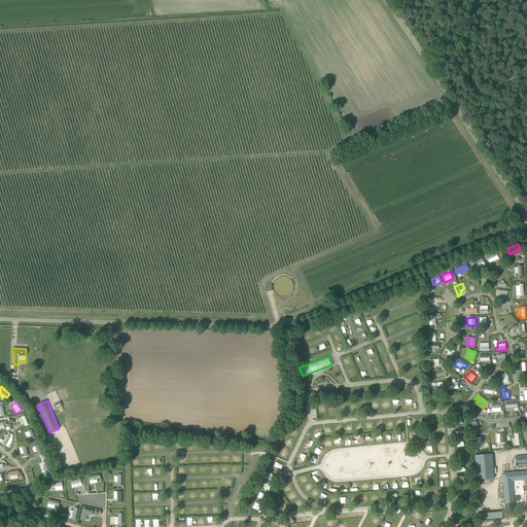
[(25,415),(18,418),(22,427),(28,425),(25,415)]
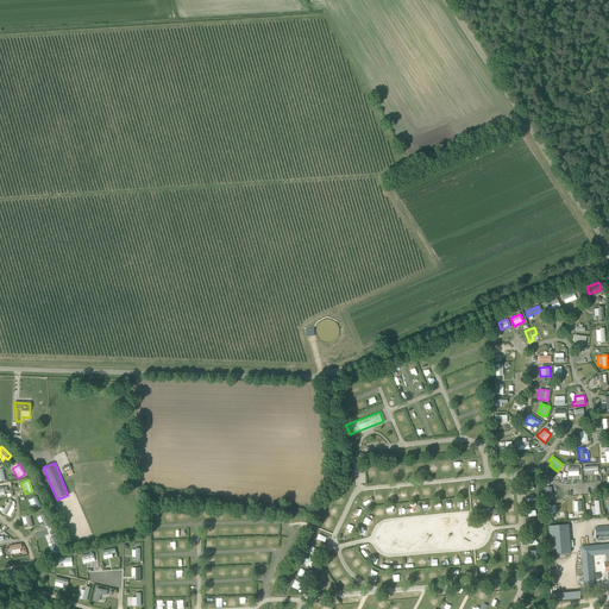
[(36,496),(27,500),(31,508),(36,506),(36,508),(41,506),(36,496)]
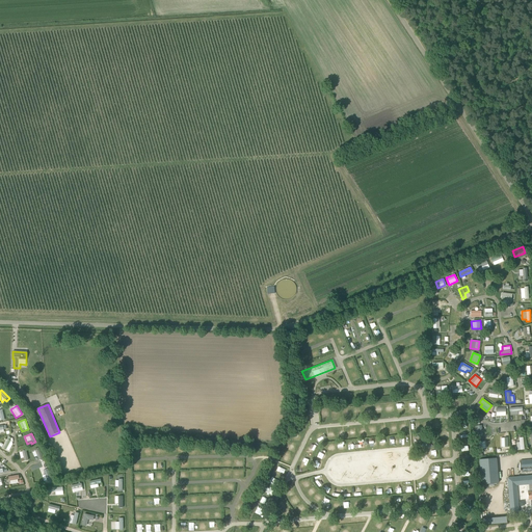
[(516,450),(524,450),(523,436),(519,437),(519,441),(511,441),(511,445),(515,445),(516,450)]
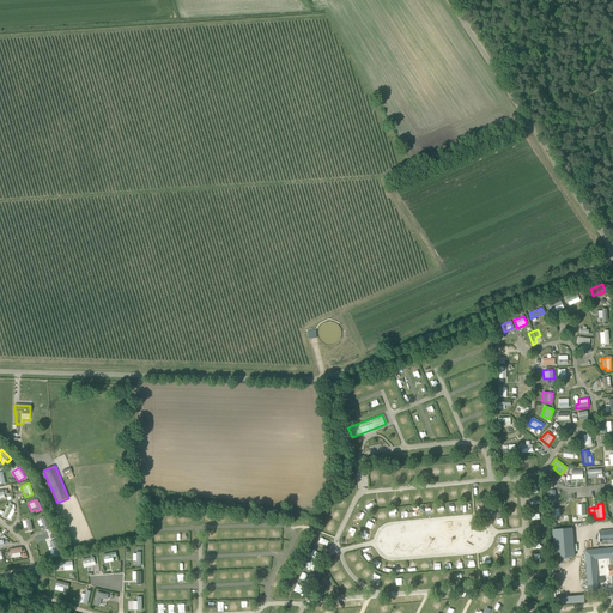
[(2,516),(10,520),(16,509),(7,505),(2,516)]
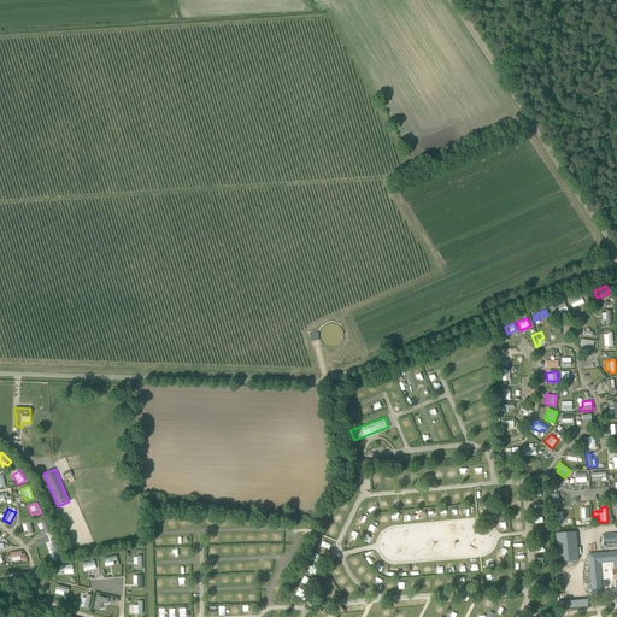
[(357,517),(353,522),(362,527),(365,522),(357,517)]
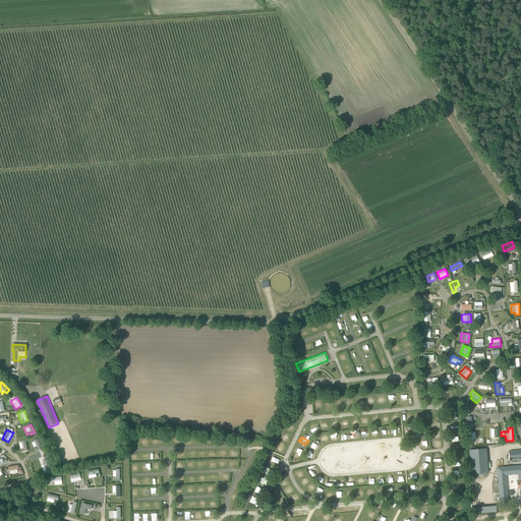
[(35,451),(41,449),(38,440),(32,443),(35,451)]
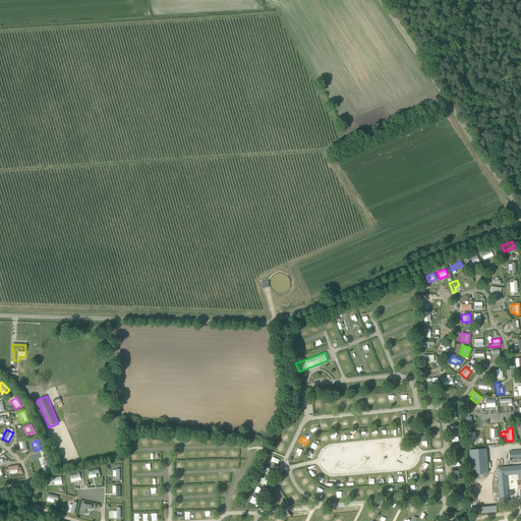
[(17,443),(20,452),(27,450),(24,441),(17,443)]
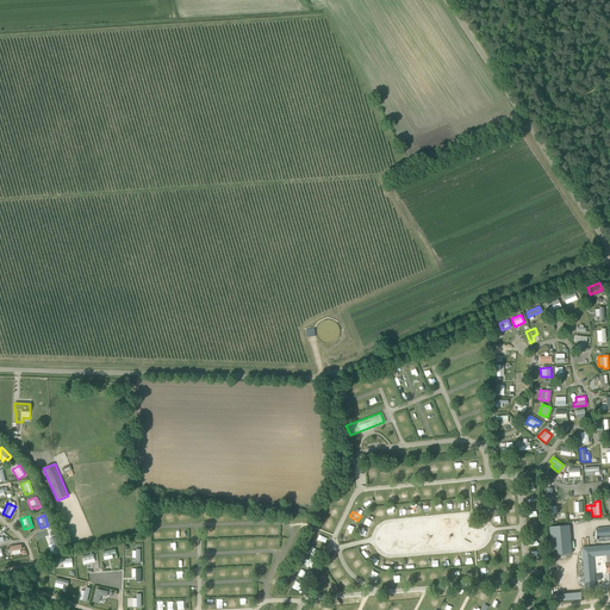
[(324,518),(321,526),(330,529),(332,523),(324,518)]
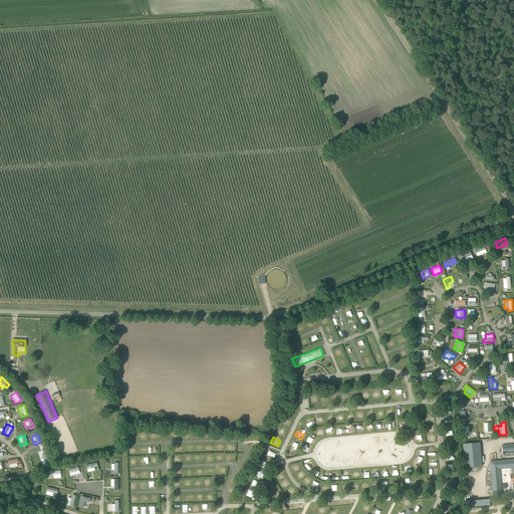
[(465,469),(482,467),(480,443),(463,445),(465,469)]
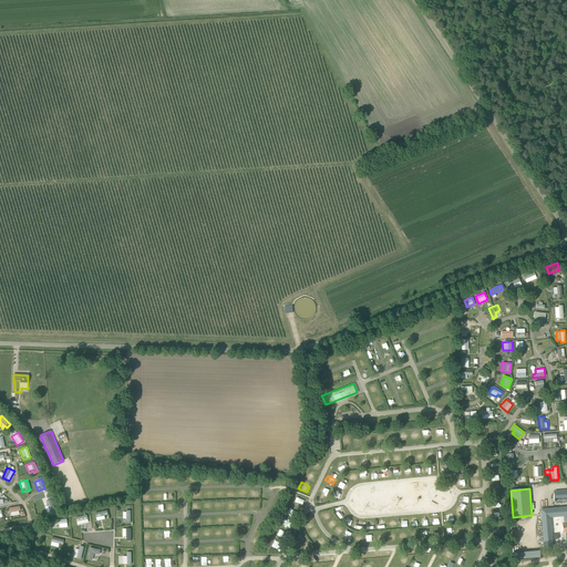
[(43,496),(48,506),(44,507),(47,512),(54,508),(48,494),(43,496)]
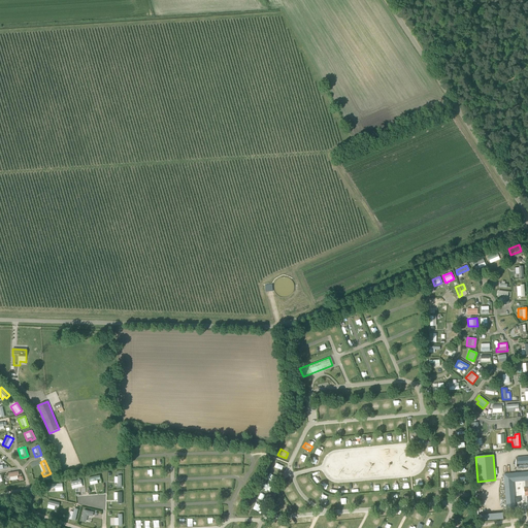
[(18,479),(17,475),(19,475),(18,470),(7,473),(9,481),(18,479)]
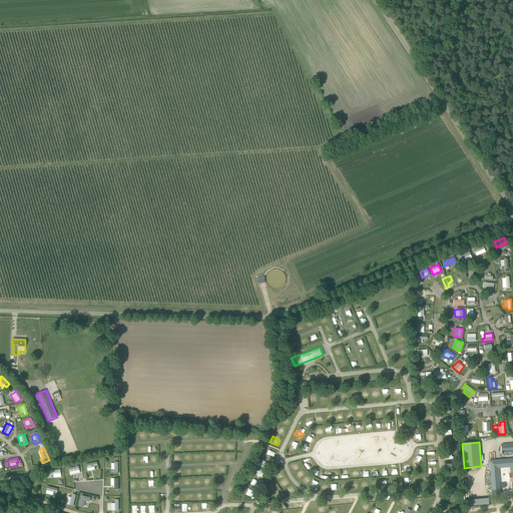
[(512,458),(489,461),(492,495),(500,494),(498,468),(509,467),(510,474),(508,474),(509,480),(509,481),(512,480),(512,458)]
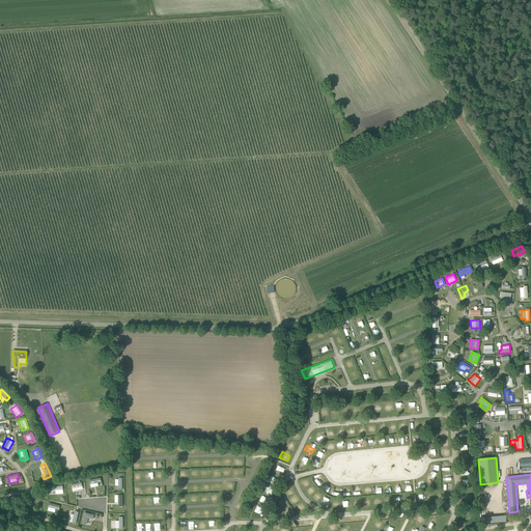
[(88,479),(89,487),(98,486),(98,482),(101,482),(101,478),(88,479)]
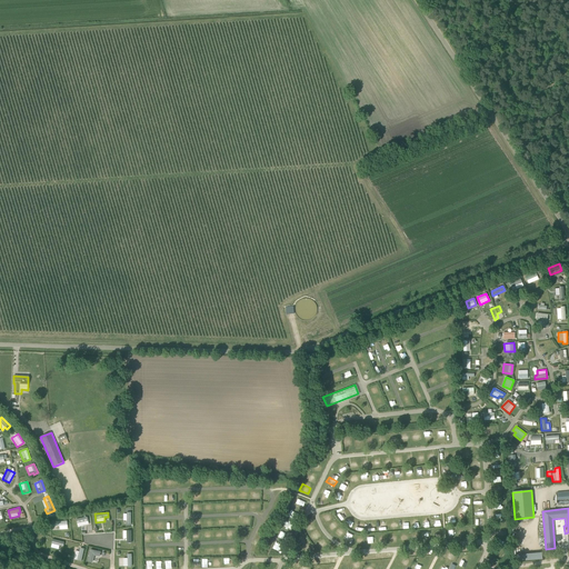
[(77,527),(89,525),(87,517),(76,519),(77,527)]
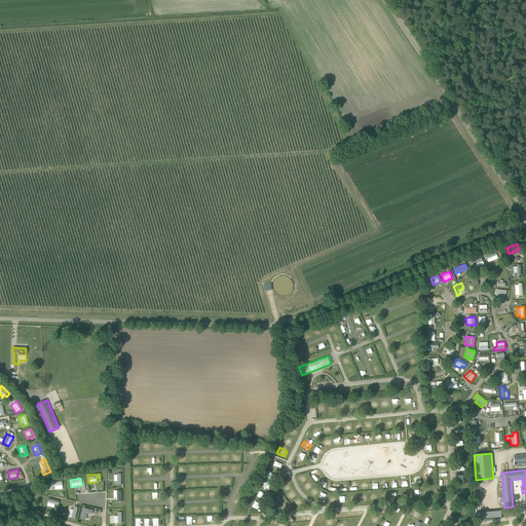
[(121,501),(121,490),(113,490),(113,498),(116,498),(116,501),(121,501)]
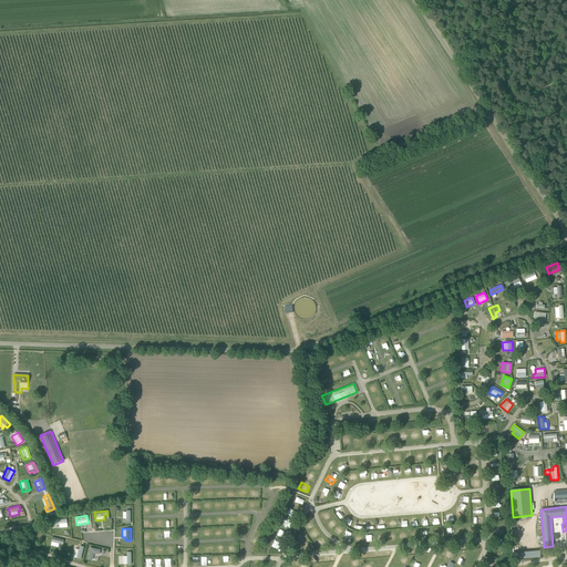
[(302,533),(296,538),(300,544),(307,539),(302,533)]
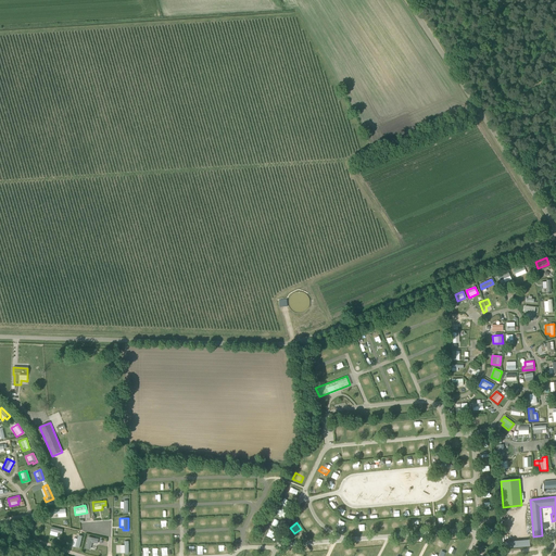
[(72,547),(79,547),(80,535),(76,535),(76,538),(73,538),(72,547)]
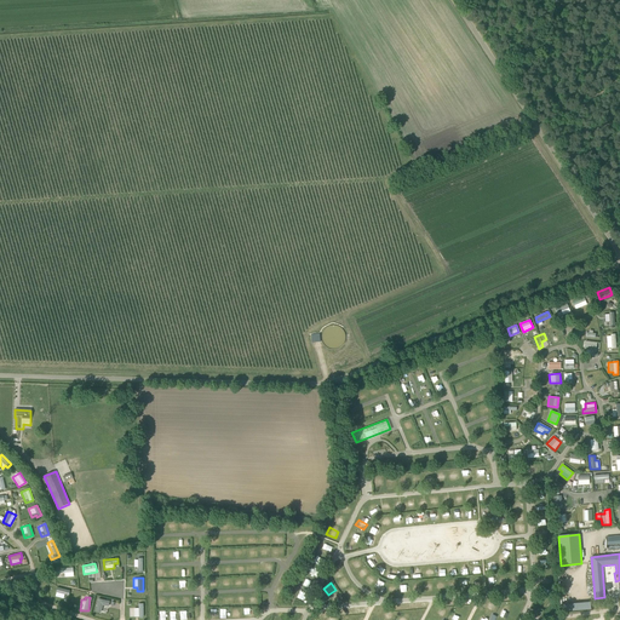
[(95,612),(101,613),(101,606),(107,607),(108,601),(97,600),(95,612)]
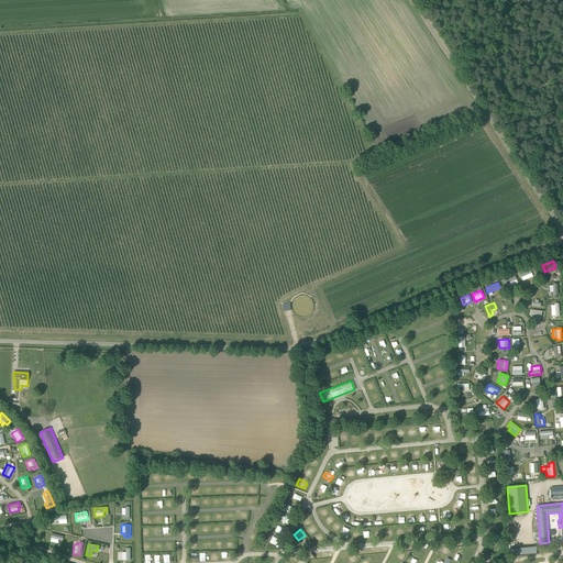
[(131,560),(130,548),(124,548),(124,552),(121,552),(121,560),(131,560)]
